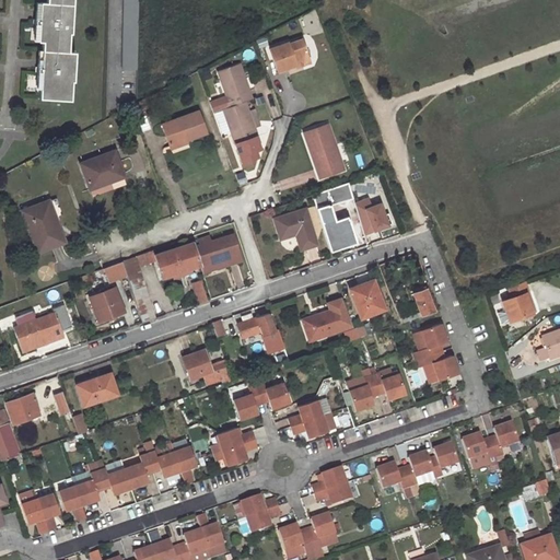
[(44,0),(45,1),(38,1),(37,18),(32,16),(31,22),(37,22),(36,39),(41,39),(38,65),(33,63),(32,70),(38,70),(37,96),(67,98),(68,79),(71,79),(73,51),(67,50),(68,32),(69,32),(70,0),(44,0)]
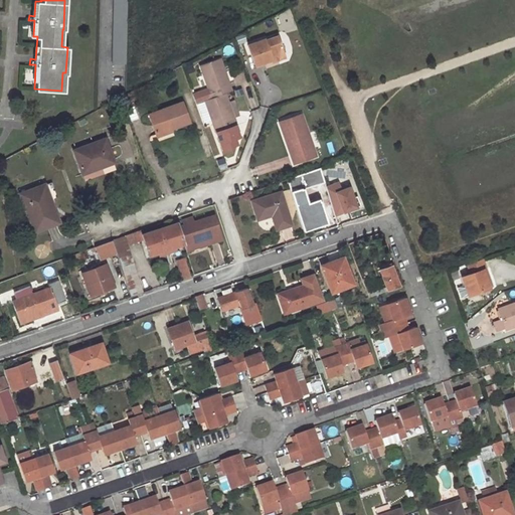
[(114,0),(114,63),(129,64),(128,0),(114,0)]
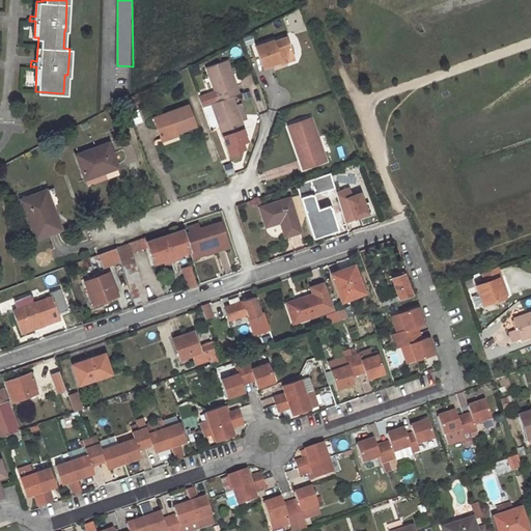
[(273,38),(255,45),(262,66),(279,60),(280,63),(286,61),(285,57),(292,55),(286,36),(273,40),(273,38)]
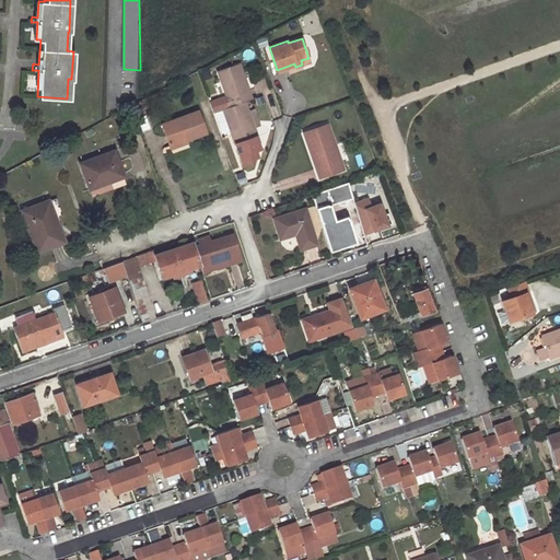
[(217,71),(230,106),(244,102),(249,100),(246,90),(248,89),(238,63),(217,71)]
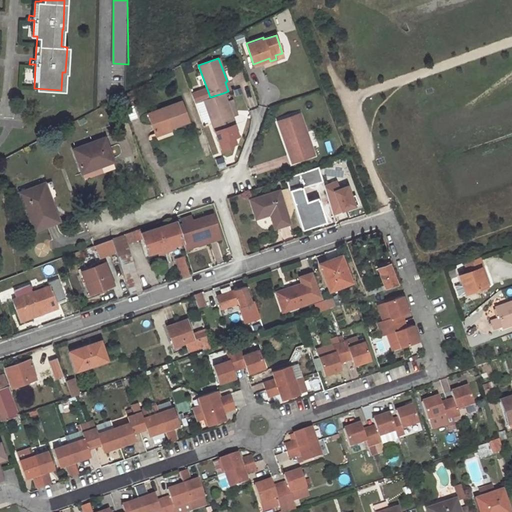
[(203,100),(214,131),(233,124),(229,116),(231,115),(225,101),(223,93),(210,97),(203,100)]
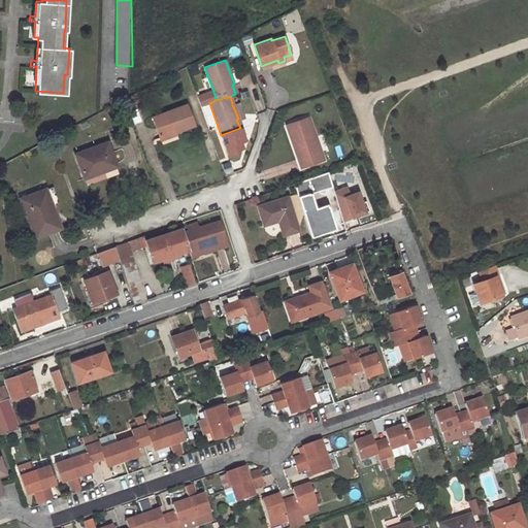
[(238,119),(243,118),(238,102),(232,104),(238,119)]
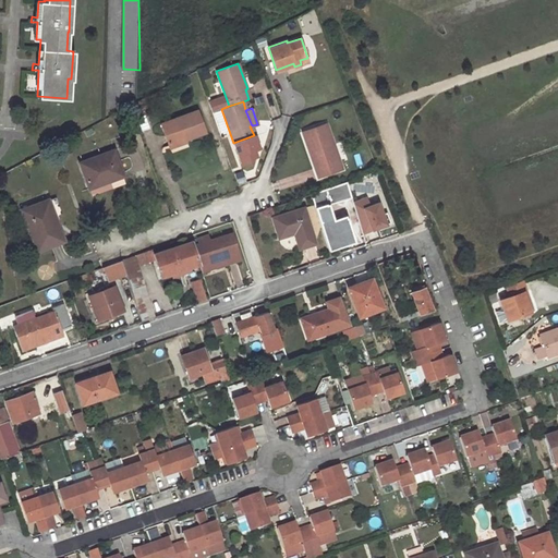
[(206,133),(198,111),(162,124),(170,146),(186,140),(206,133)]
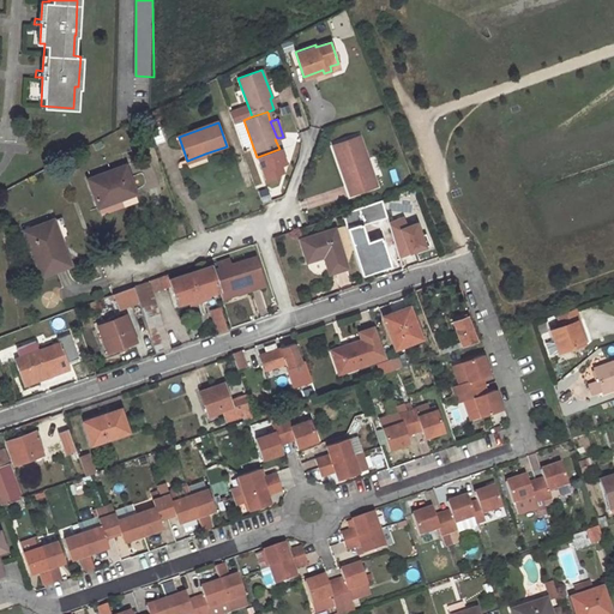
[(350,194),(377,185),(360,137),(333,146),(341,166),(345,164),(353,182),(347,185),(350,194)]
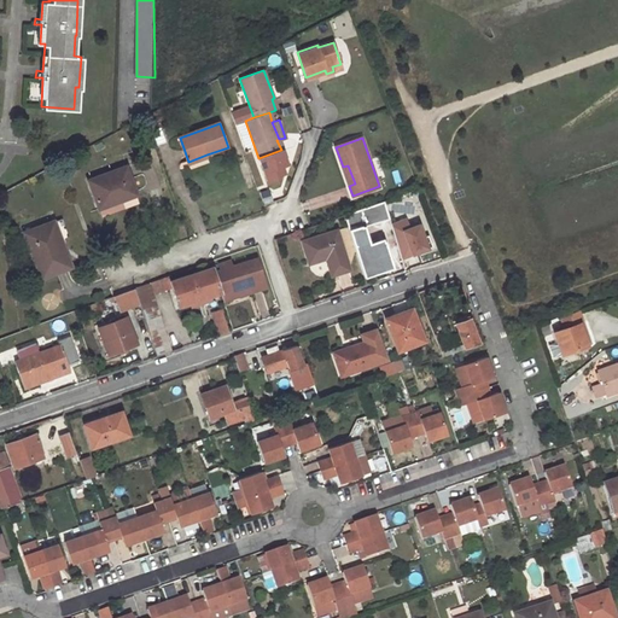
[(281,150),(258,158),(267,180),(278,176),(277,174),(283,172),(280,165),(286,163),(281,150)]
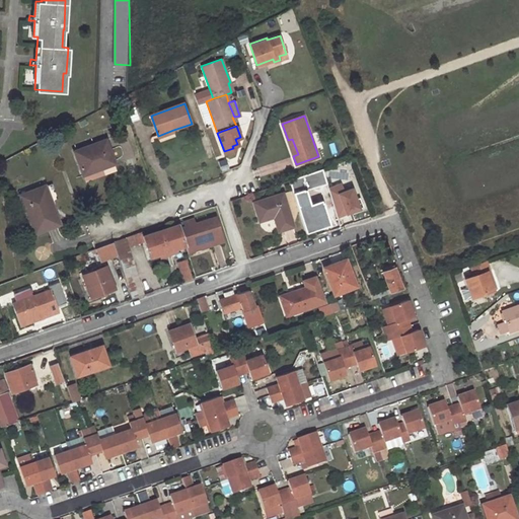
[(174,133),(173,130),(158,136),(159,139),(174,133)]
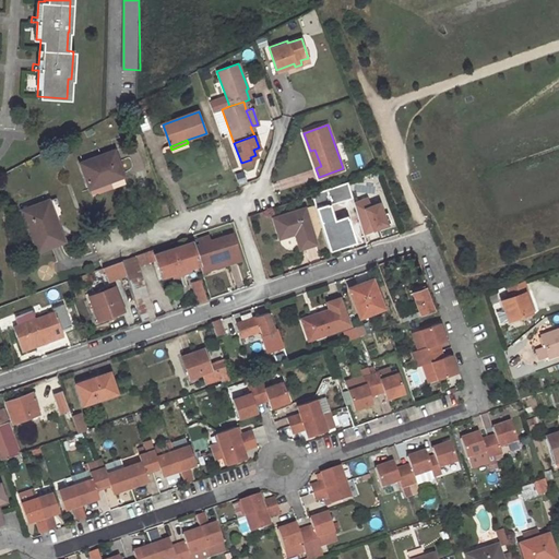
[(314,150),(310,151),(316,168),(321,166),(314,150)]
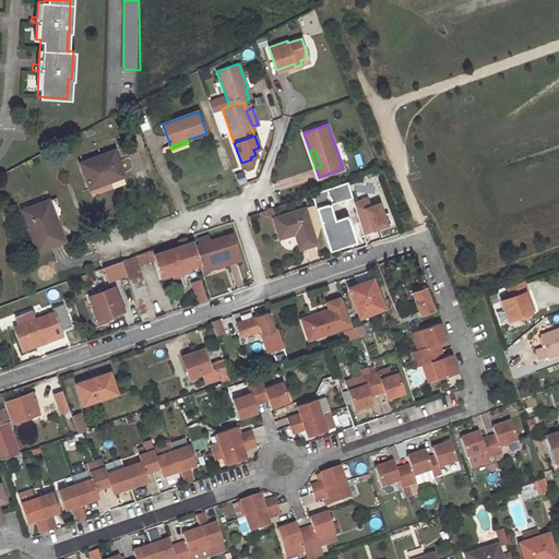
[(121,178),(113,153),(79,165),(90,191),(121,178)]
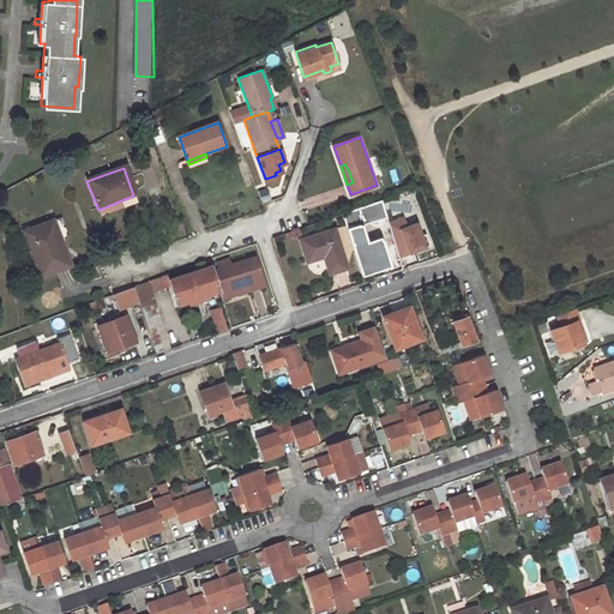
[(355,227),(385,215),(381,199),(339,214),(361,276),(386,268),(377,241),(361,246),(355,227)]
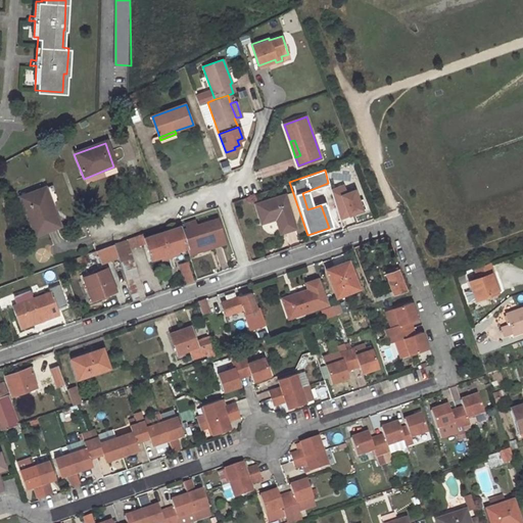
[(342,185),(331,189),(339,218),(366,207),(362,198),(358,200),(353,190),(346,193),(342,185)]
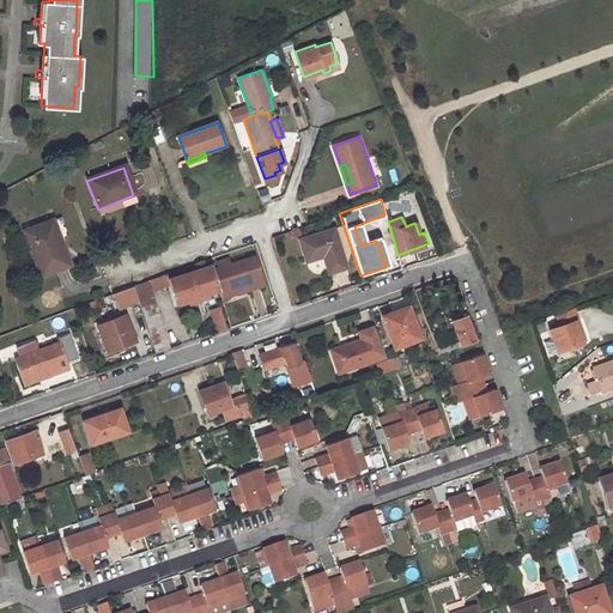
[(68,265),(53,219),(24,231),(40,275),(68,265)]
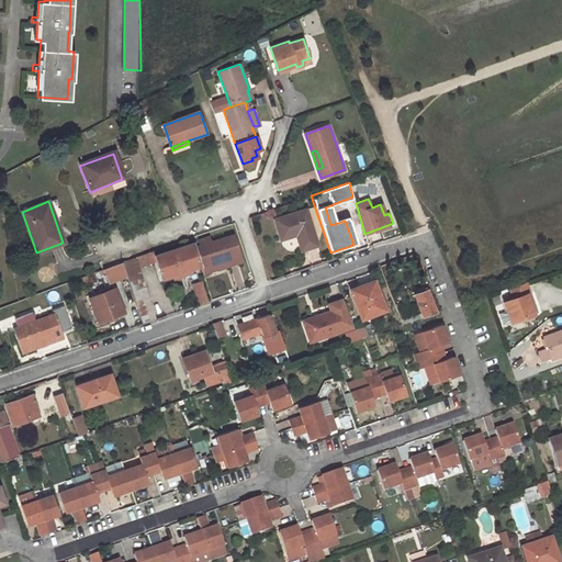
[(315,244),(304,210),(272,220),(279,239),(294,234),(299,233),(303,248),(315,244)]
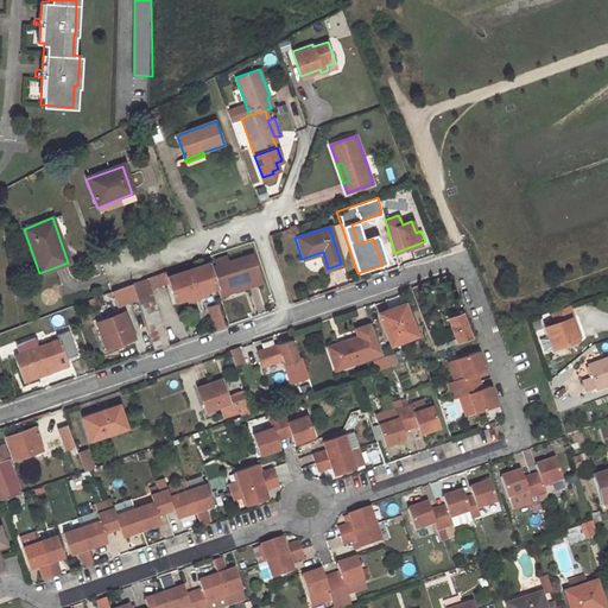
[(323,270),(328,268),(323,252),(318,253),(323,270)]
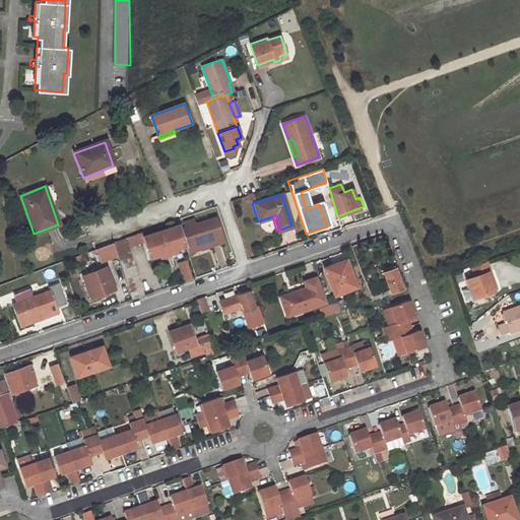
[(179,225),(186,247),(207,239),(219,235),(213,217),(193,224),(191,219),(185,221),(186,224),(180,226),(180,224),(179,225)]
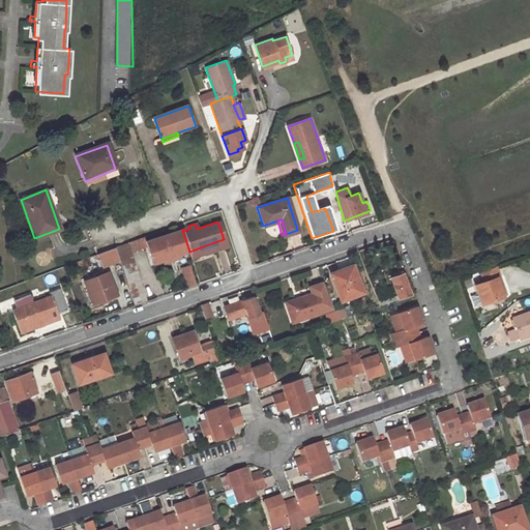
[(182,230),(147,242),(148,245),(153,264),(189,252),(182,230)]
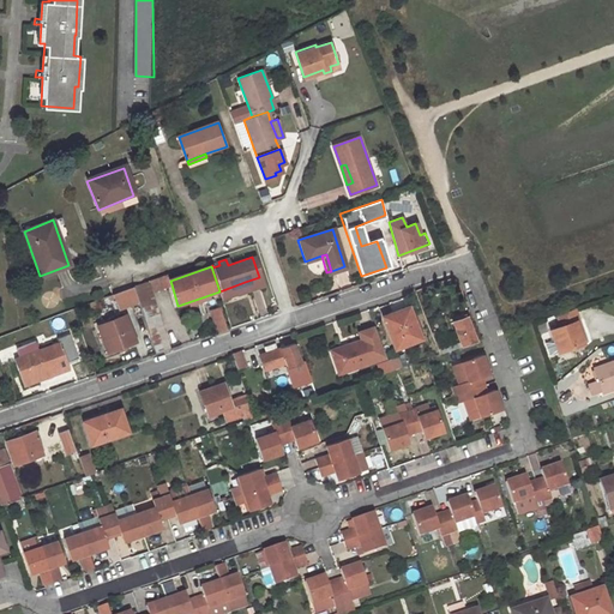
[(168,274),(150,281),(149,282),(152,292),(172,284),(170,281),(168,274)]
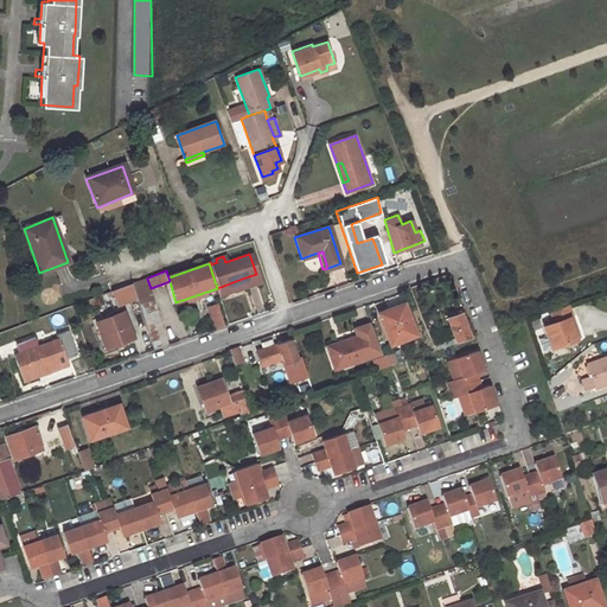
[(221,296),(259,283),(256,274),(242,279),(217,288),(221,296)]
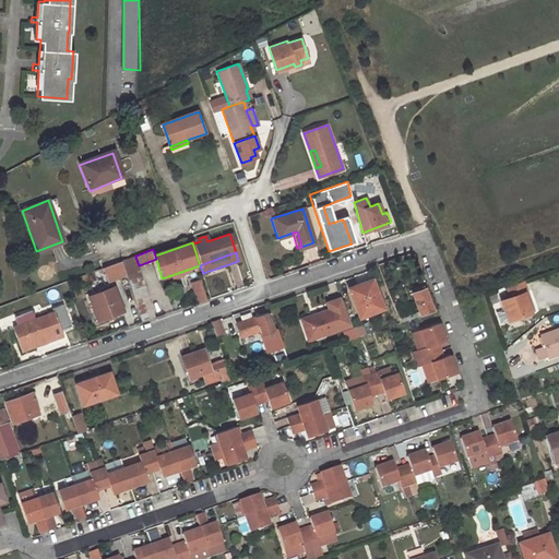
[(403,271),(416,266),(411,254),(399,258),(403,271)]
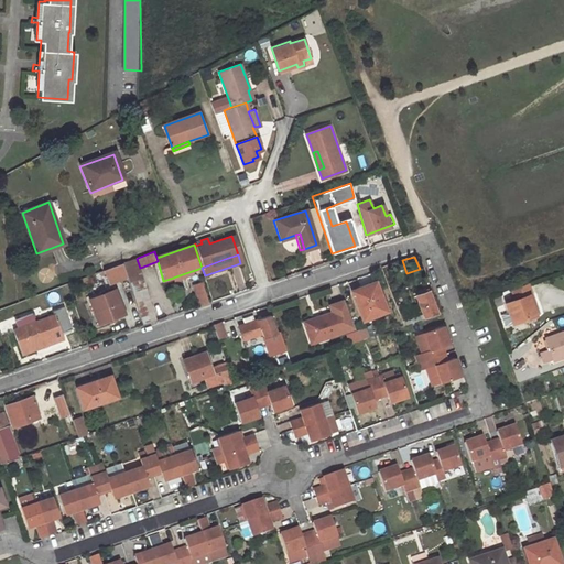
[(137,259),(123,263),(143,325),(156,321),(140,268),(137,259)]
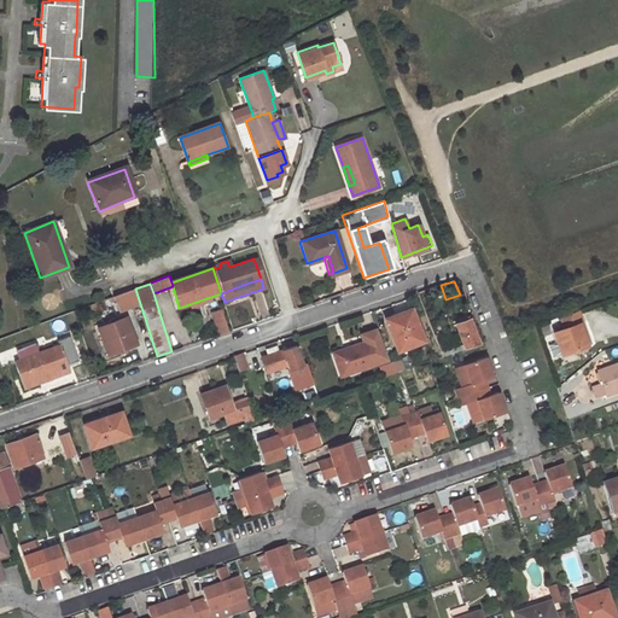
[(133,289),(116,296),(121,310),(138,304),(133,289)]
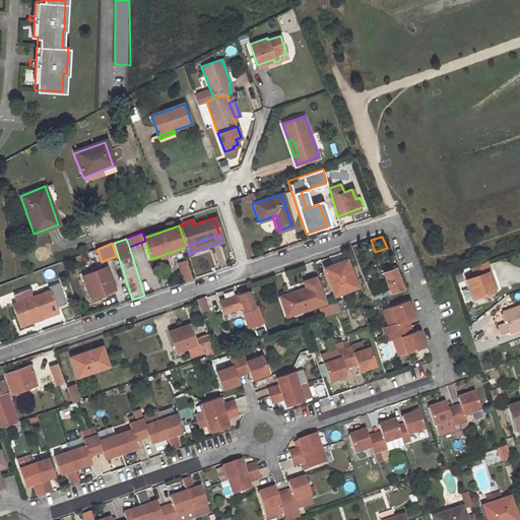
[(472,296),(494,288),(489,270),(492,269),(489,259),(472,264),(475,273),(466,276),(472,296)]
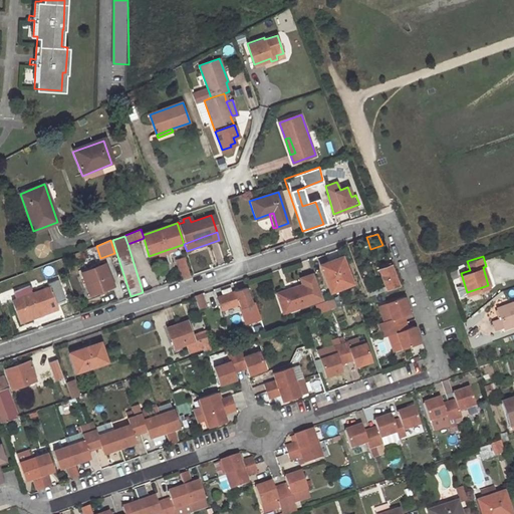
[(190,276),(183,257),(175,260),(181,278),(190,276)]
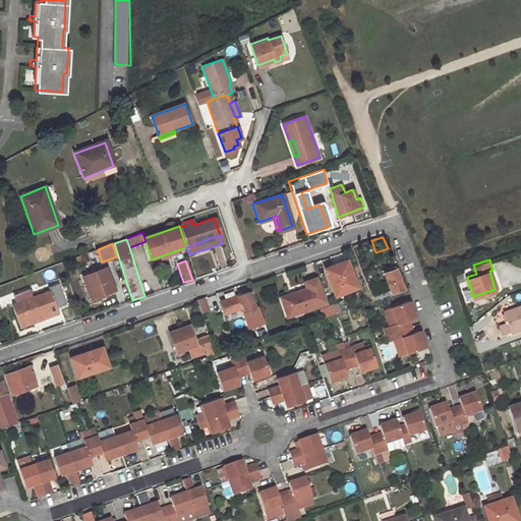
[(356,288),(347,264),(326,271),(335,295),(356,288)]
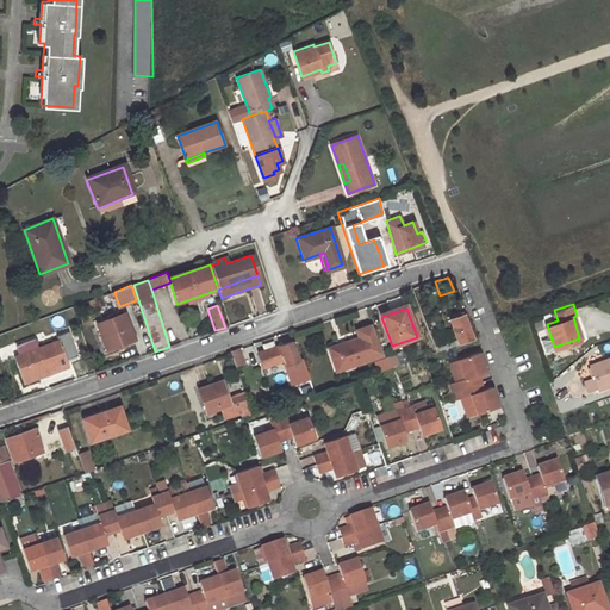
[(135,341),(125,313),(98,324),(107,350),(135,341)]
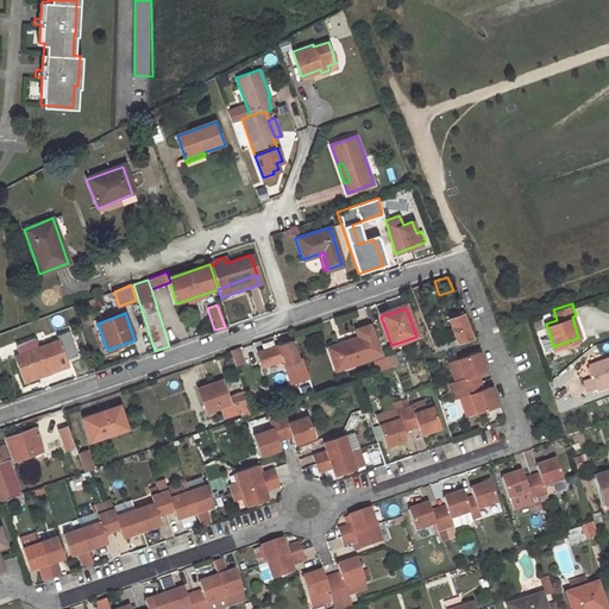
[(439,340),(434,330),(428,331),(437,351),(471,339),(462,314),(449,319),(454,334),(439,340)]
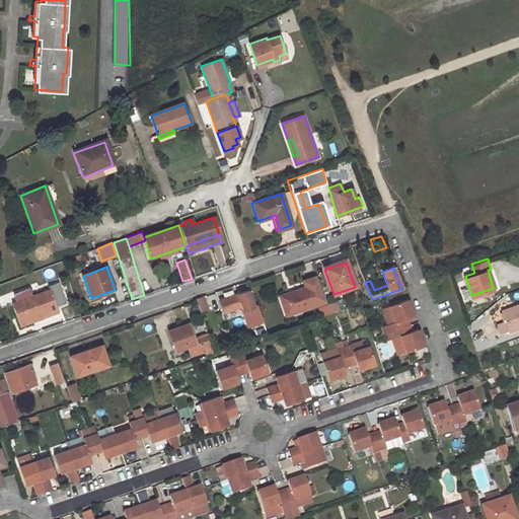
[(496,287),(491,269),(488,270),(493,288),(496,287)]
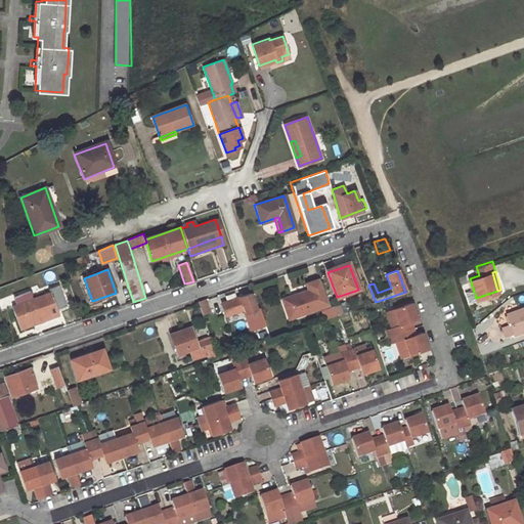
[(307,285),(309,290),(282,299),(290,319),(329,306),(319,280),(307,285)]
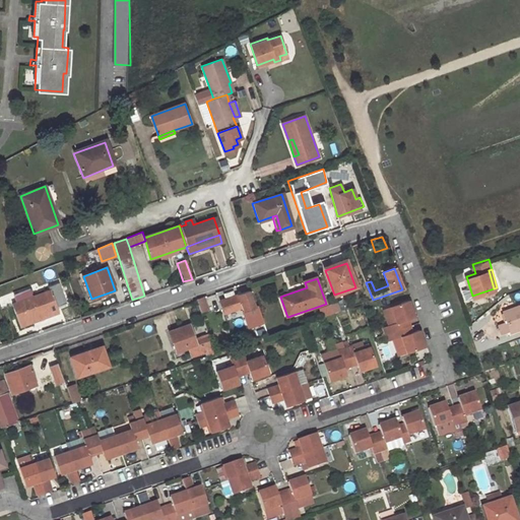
[(66,304),(58,281),(49,284),(51,289),(27,298),(25,291),(13,296),(16,303),(12,304),(19,323),(38,316),(39,319),(58,312),(57,307),(66,304)]
